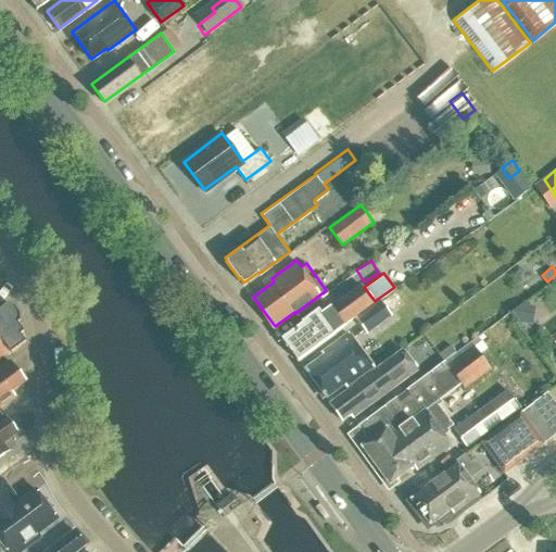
[(355,315),(375,301),(364,287),(359,281),(328,305),(320,312),(318,308),(301,320),(302,321),(281,337),(298,359),(343,325),(343,324),(355,315)]
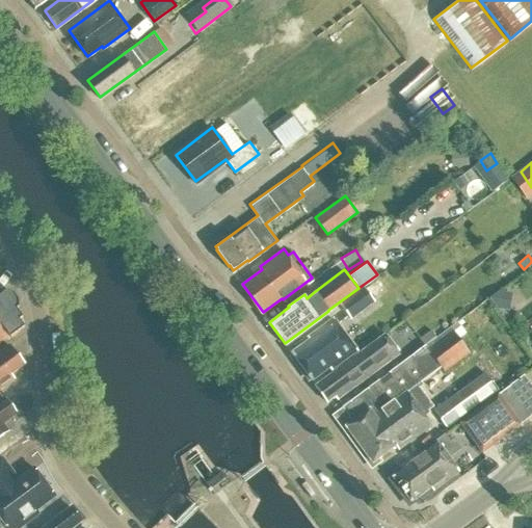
[(358,288),(340,301),(351,318),(375,300),(363,285),(358,288)]
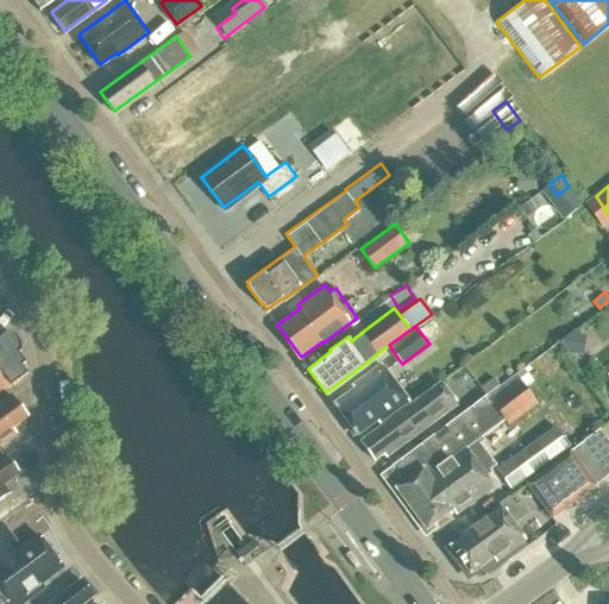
[(581,348),(585,331),(567,326),(563,345),(581,348)]
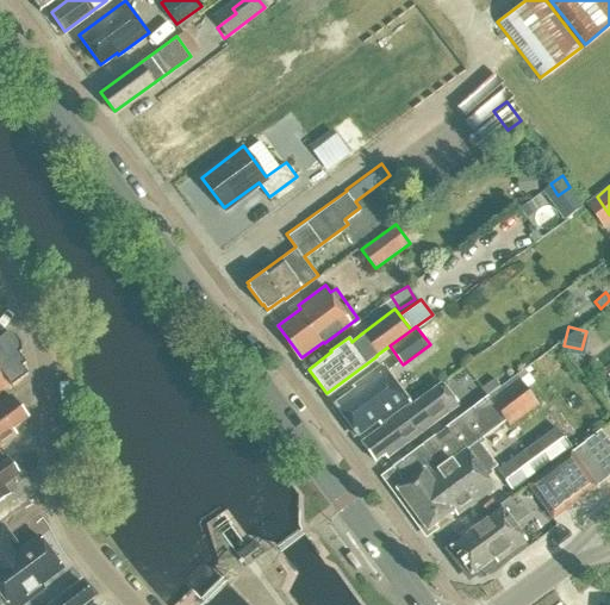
[(0,392),(12,384),(12,385),(29,373),(23,365),(26,361),(19,353),(22,350),(20,342),(16,336),(7,331),(0,336),(0,392)]
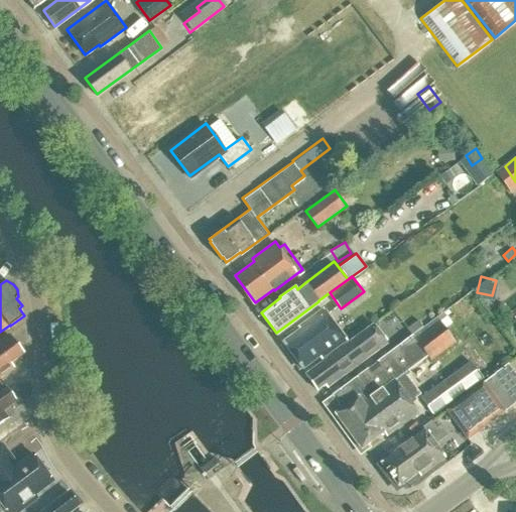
[(320,353),(345,335),(324,307),(298,327),(300,328),(283,341),(300,364),(318,351),(320,353)]
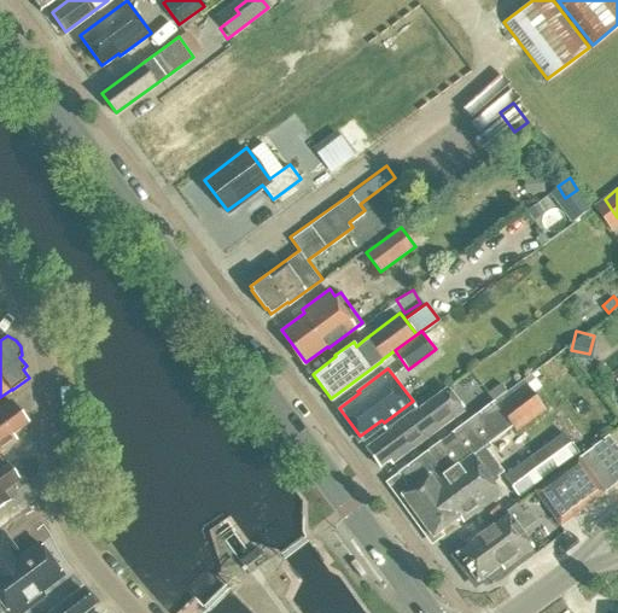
[(493,398),(505,390),(499,381),(487,391),(493,398)]
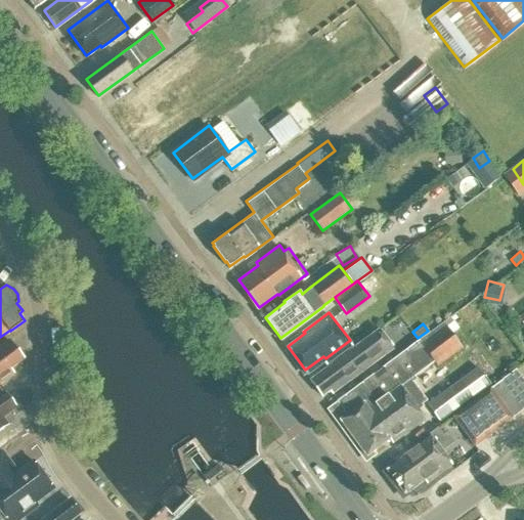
[(420,339),(419,338),(336,398),(347,413),(340,418),(366,455),(390,437),(392,441),(426,417),(420,408),(424,404),(422,402),(427,398),(411,377),(435,360),(437,363),(462,345),(451,331),(446,325),(422,343),(420,339)]
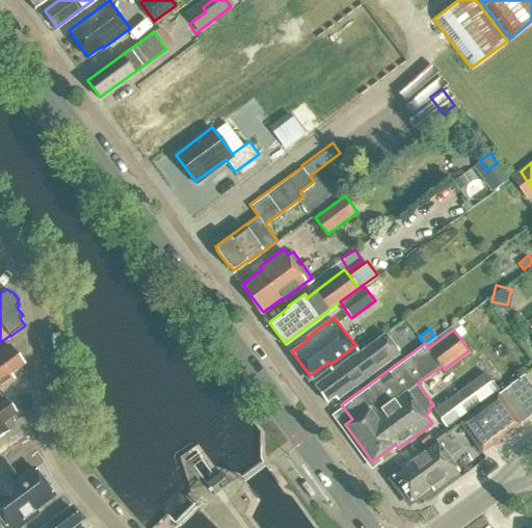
[(337,398),(400,352),(386,334),(315,385),(327,400),(335,395),(337,398)]
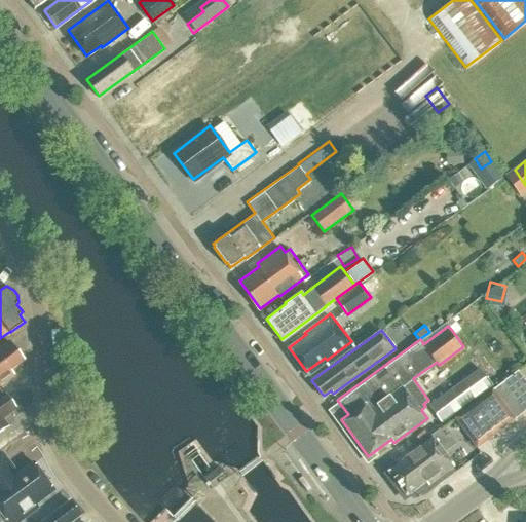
[(0,382),(3,380),(6,381),(11,377),(11,374),(13,372),(10,368),(24,359),(9,339),(0,345),(0,382)]
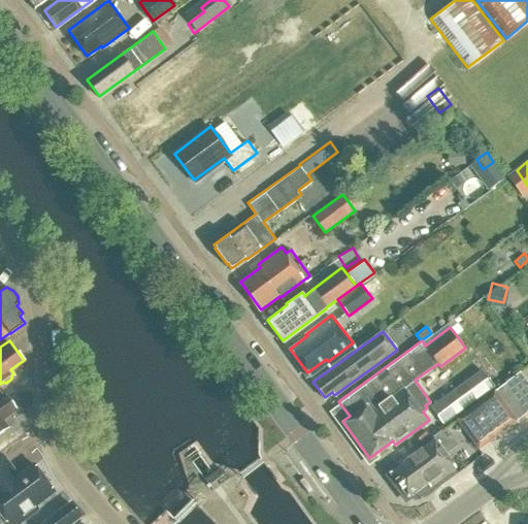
[(495,385),(482,367),(430,404),(442,423),(495,385)]
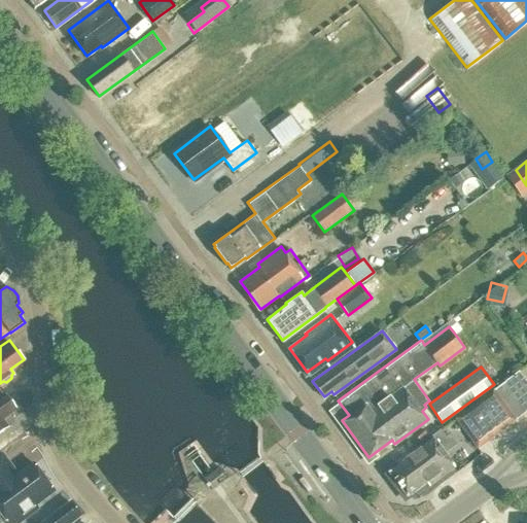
[(526,381),(518,370),(455,417),(478,447),(526,409),(526,381)]
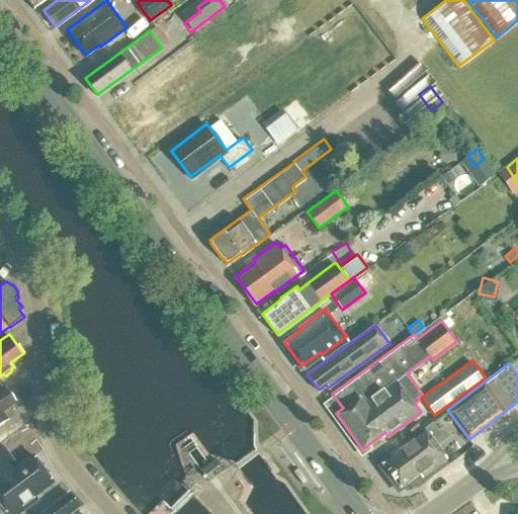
[(16,401),(6,387),(0,391),(0,423),(8,417),(4,411),(16,401)]
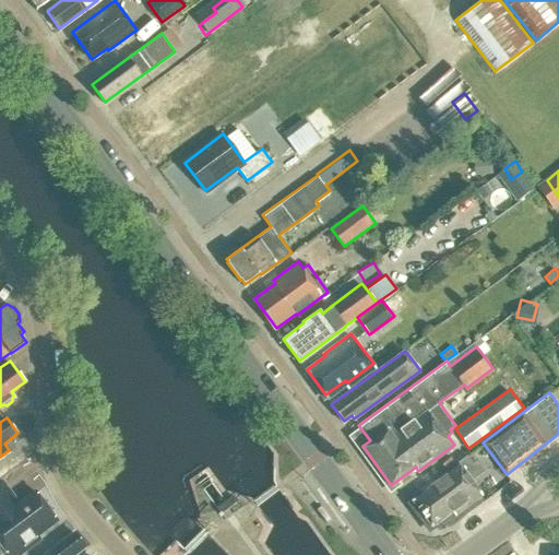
[(471,479),(482,471),(467,453),(447,469),(449,472),(412,499),(431,526),(452,510),(454,514),(483,493),(471,479)]
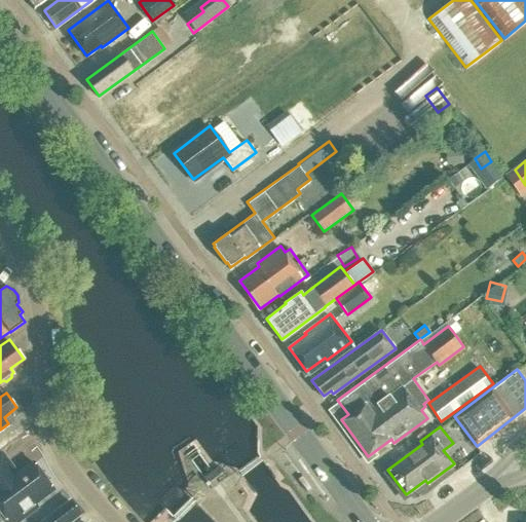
[(36,502),(54,488),(34,460),(19,472),(2,450),(0,451),(0,510),(8,521),(15,521),(38,506),(36,502)]
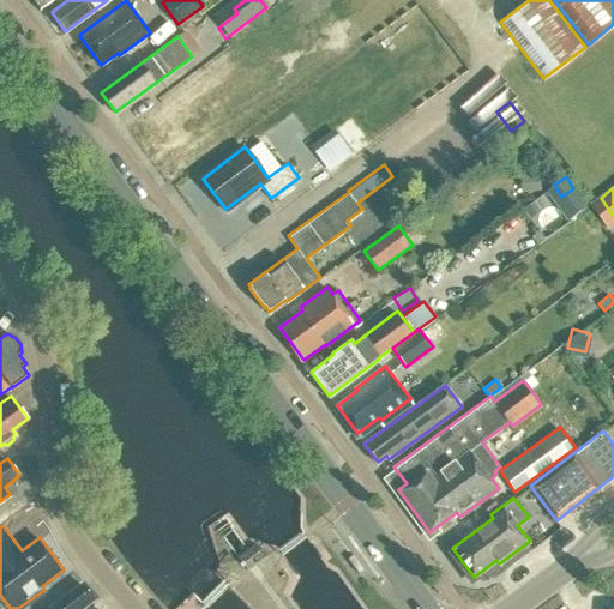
[(238,555),(247,568),(266,554),(257,542),(238,555)]
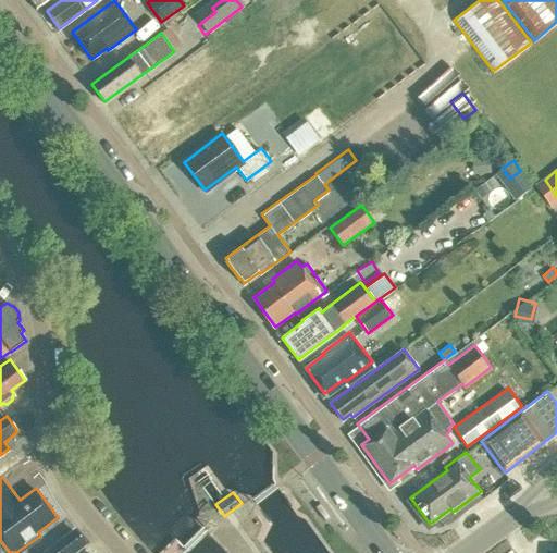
[(75,529),(41,552),(73,552),(86,543),(75,529)]
